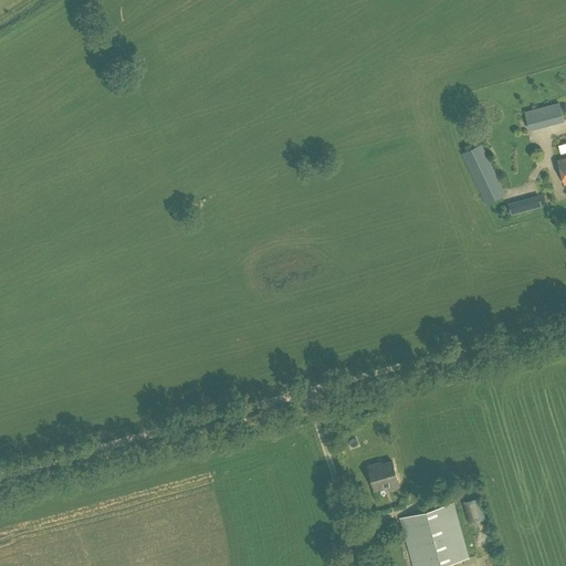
[(530,129),(564,121),(559,103),(524,112),(530,129)]
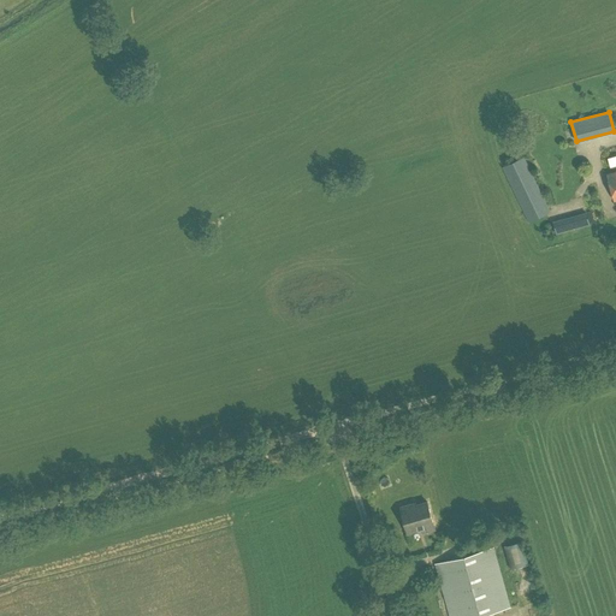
[(528,221),(550,211),(525,157),(502,166),(528,221)]
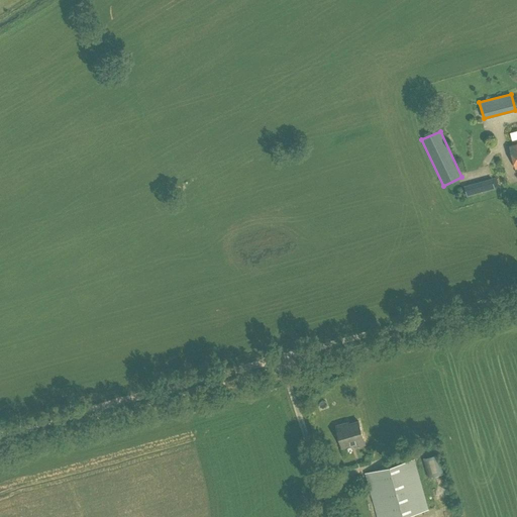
[(482,193),(479,182),(464,186),(468,196),(482,193)]
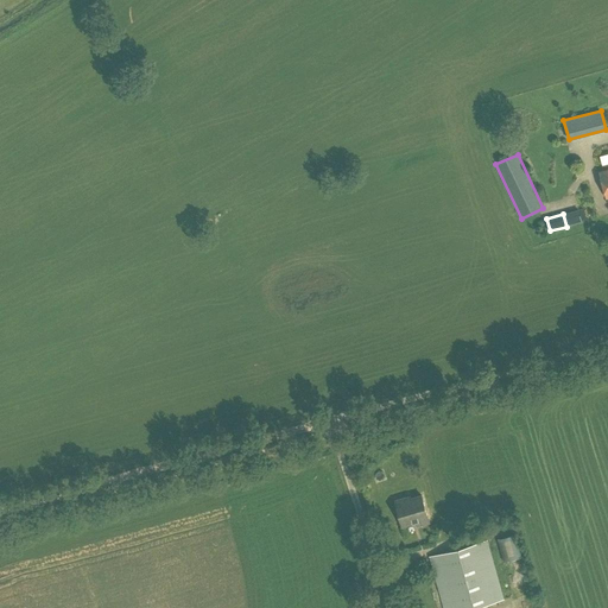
[(417,525),(429,523),(422,495),(405,499),(405,498),(396,500),(401,525),(416,521),(417,525)]
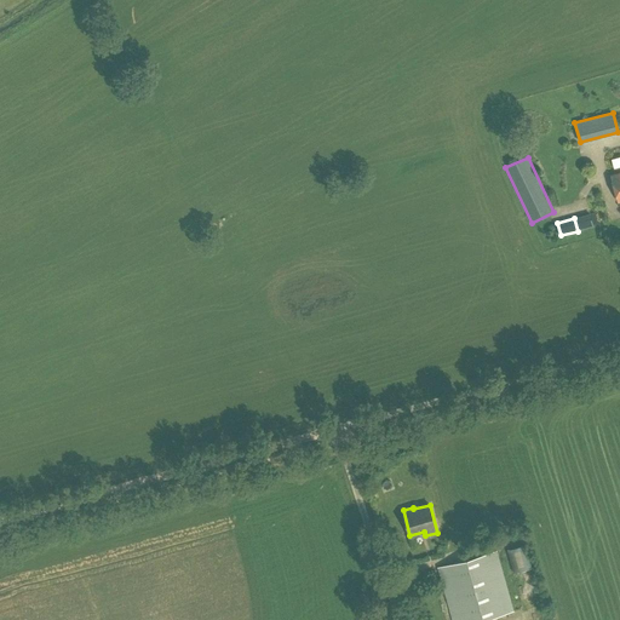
[(514,572),(532,567),(526,545),(507,550),(514,572)]
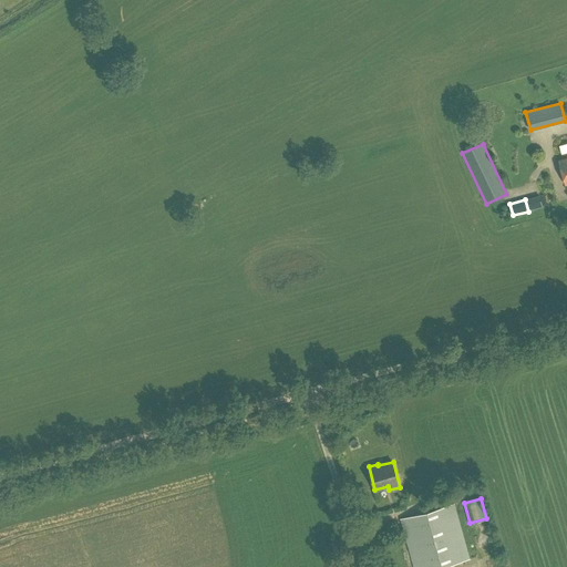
[(441,566),(471,558),(454,503),(399,519),(412,566),(441,566)]
